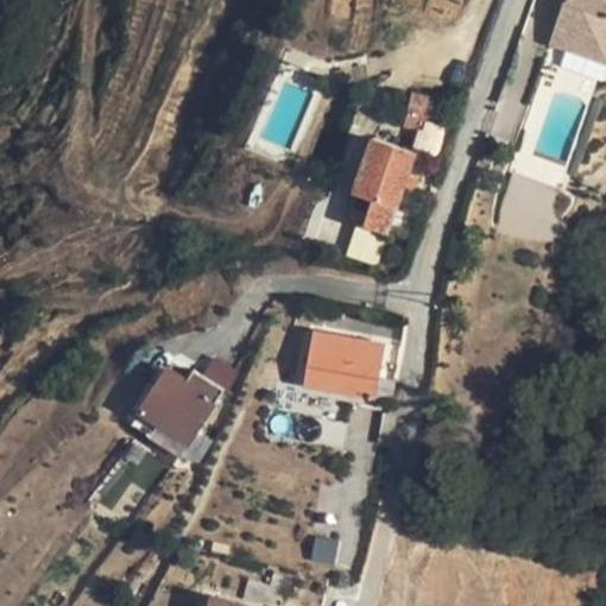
[(605,0),(562,0),(551,33),(568,39),(563,50),(605,64),(605,0)]
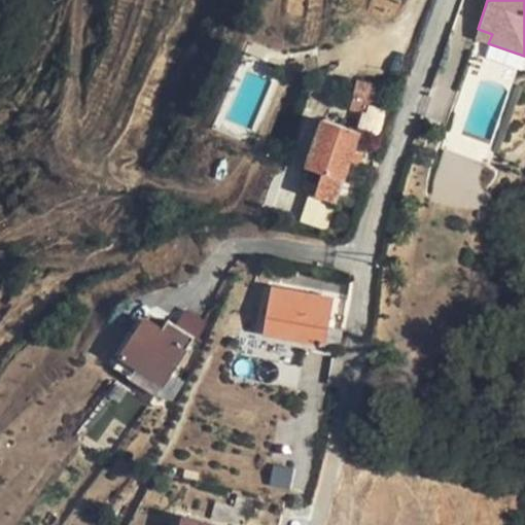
[(492,34),(478,29),(475,39),(488,43),(492,34)]
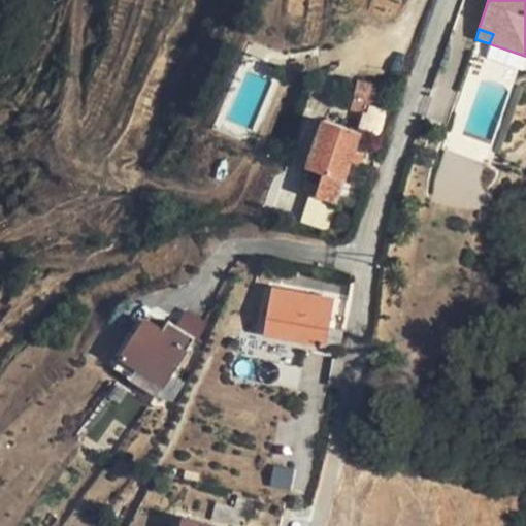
[(356,81),(350,110),(361,113),(364,103),(380,107),(385,89),(356,81)]
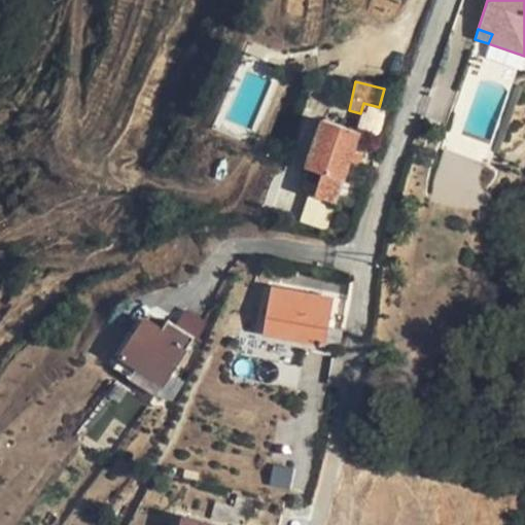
[(320,120),(304,168),(320,175),(314,197),(336,204),(349,163),(352,153),(358,133),(320,120)]
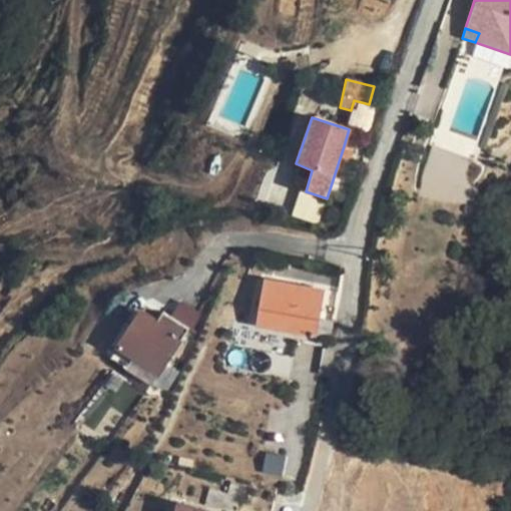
[(340,158),(349,161),(352,152),(343,149),(340,158)]
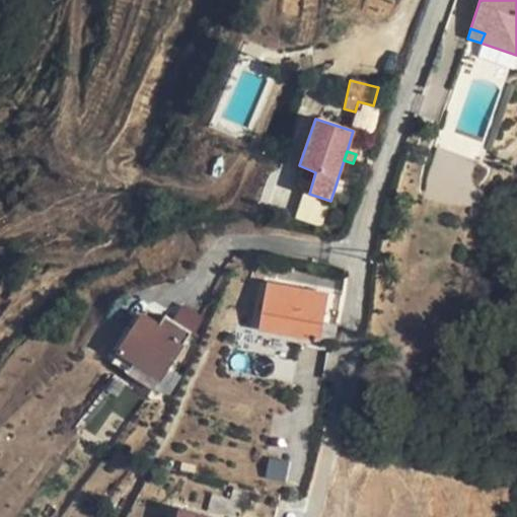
[(315,172),(299,165),(292,189),(309,194),(315,172)]
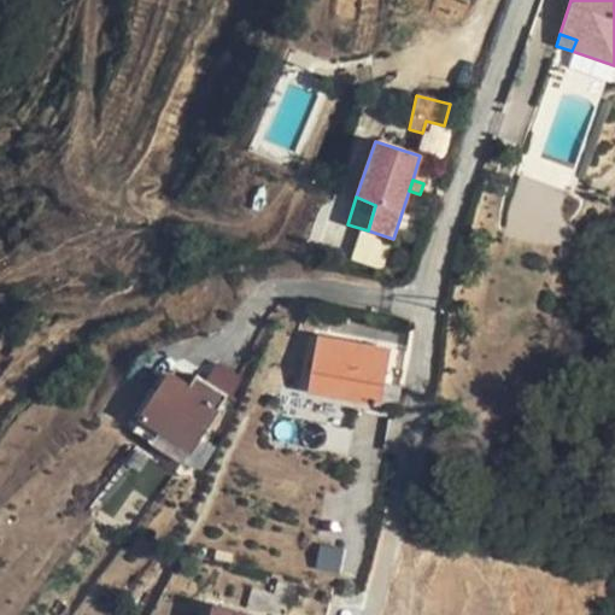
[(317,338),(306,392),(378,405),(388,351),(317,338)]
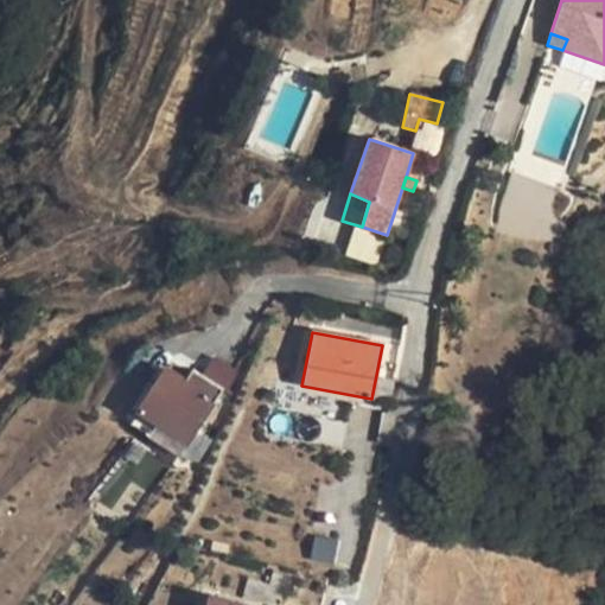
[(165,370),(131,426),(180,454),(221,389),(191,370),(184,382),(165,370)]
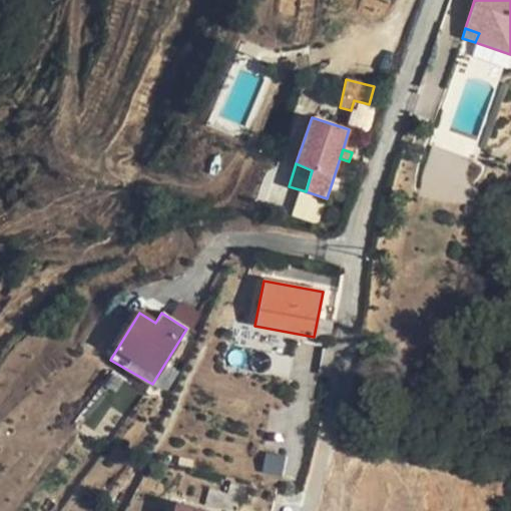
[(288,459),(270,455),(266,472),(284,477),(288,459)]
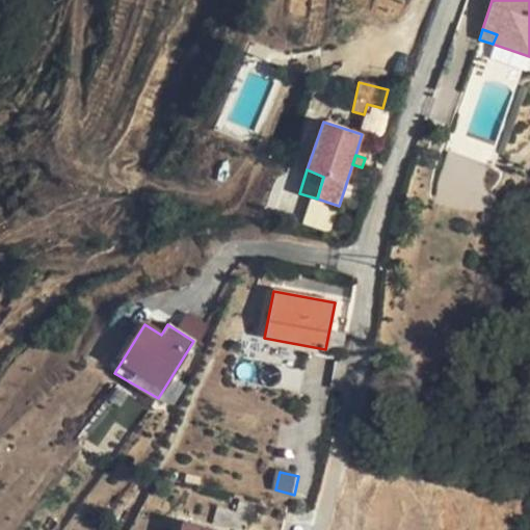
[(216,508),(210,525),(229,529),(240,529),(242,526),(247,527),(255,505),(238,501),(235,512),(216,508)]
